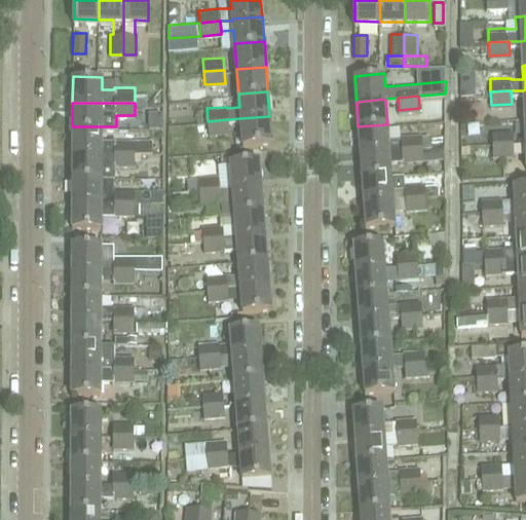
[(242,144),(271,142),(269,116),(240,118),(242,144)]
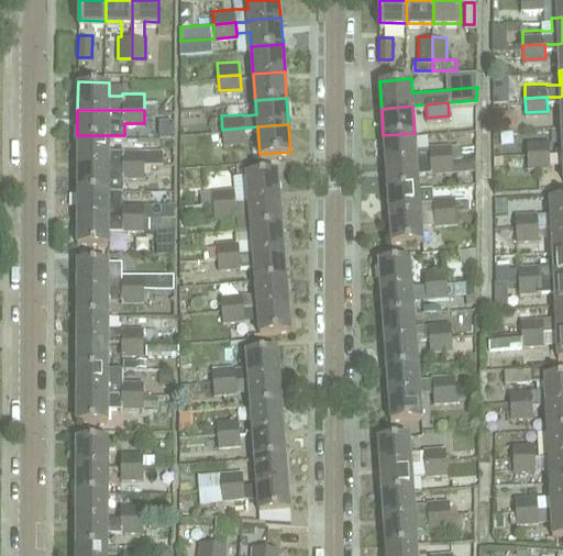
[(220,126),(186,130),(188,145),(221,142),(220,126)]
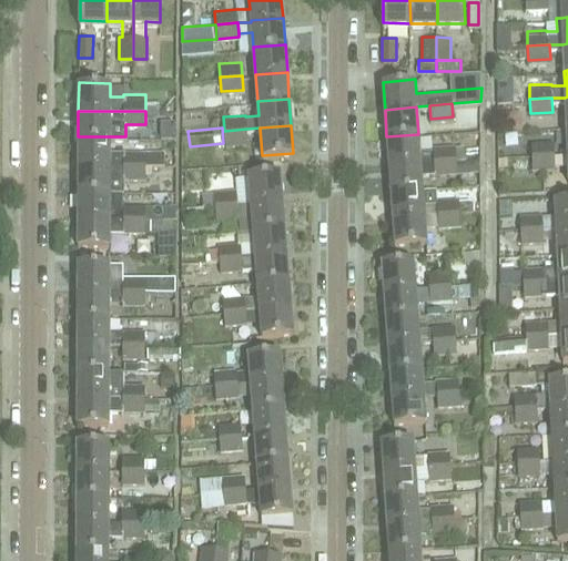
[(246,129),(224,131),(225,144),(247,142),(246,129)]
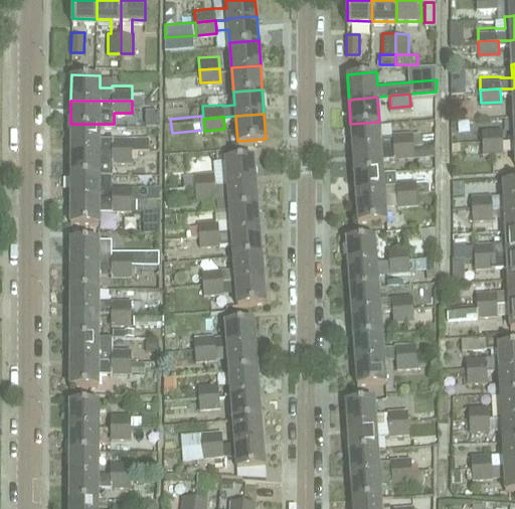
[(352,148),(381,146),(379,122),(350,124),(352,148)]
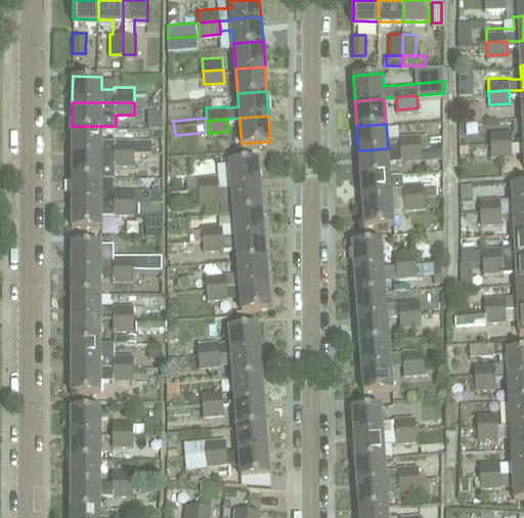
[(115,138),(101,139),(101,126),(72,126),(72,150),(100,152),(134,150),(134,137),(115,138)]
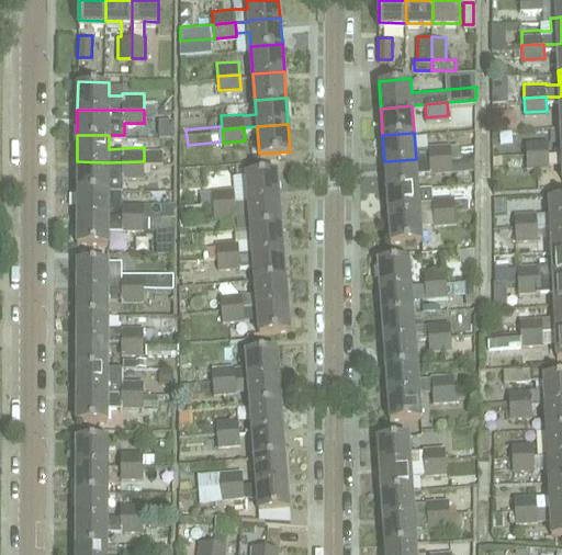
[(548,137),(526,138),(526,153),(548,151),(548,137)]
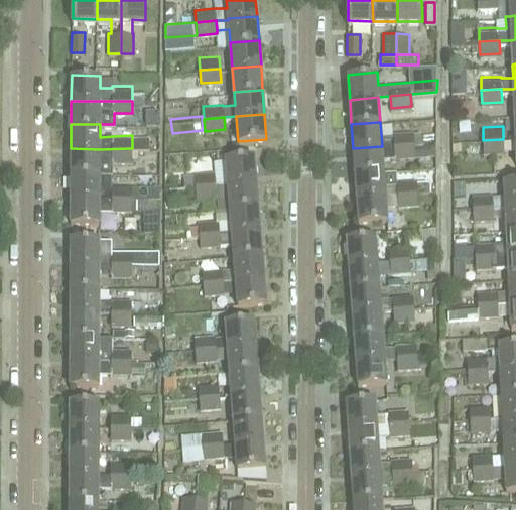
[(393,132),(394,145),(413,144),(412,130),(393,132)]
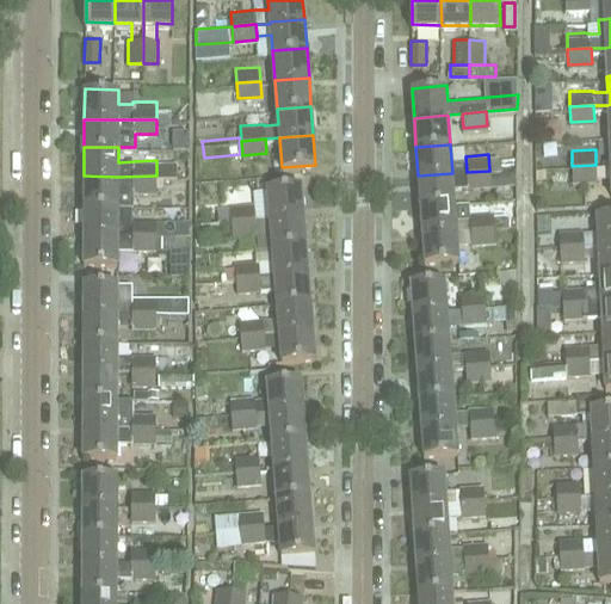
[(596,165),(572,166),(573,180),(597,180),(596,165)]
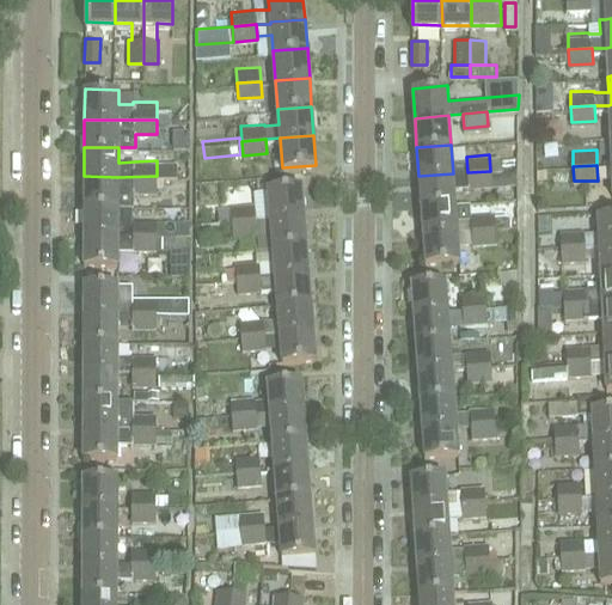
[(456,202),(454,187),(469,185),(469,187),(491,185),(490,171),(467,172),(453,173),(418,176),(421,205),(456,202)]
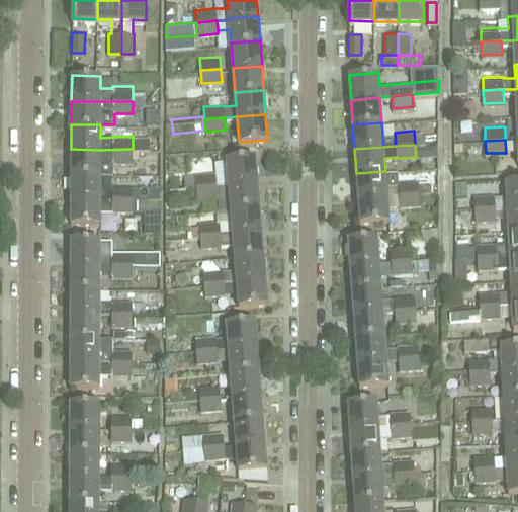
[(99,174),(99,162),(112,162),(112,163),(133,163),(133,149),(99,150),(71,149),(71,173),(99,174)]
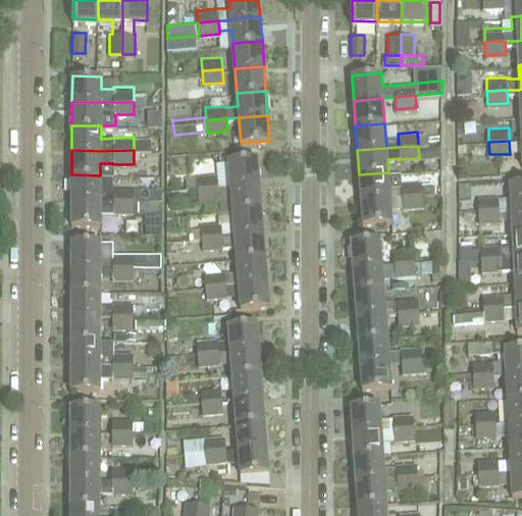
[(227,159),(228,171),(229,184),(259,182),(257,157),(227,159)]
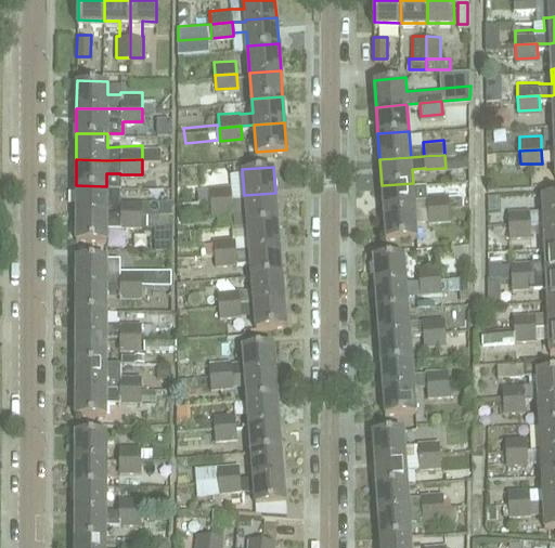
[(211,197),(232,196),(231,183),(210,185),(211,197)]
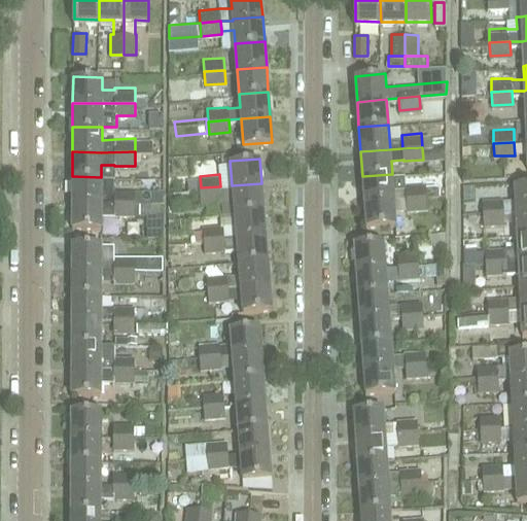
[(364,201),(394,199),(392,174),(362,176),(364,201)]
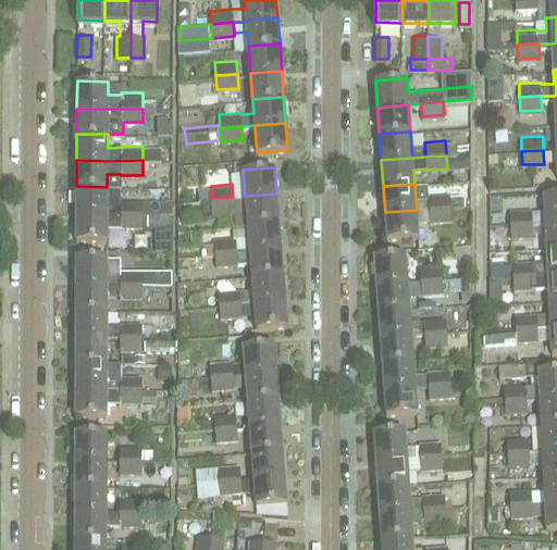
[(120,200),(107,200),(107,187),(76,186),(76,212),(107,212),(120,213),(143,212),(143,199),(120,199),(120,200)]
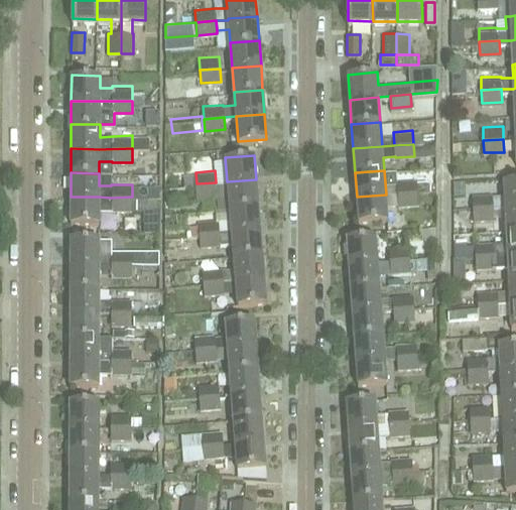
[(155,177),(136,176),(134,189),(154,192),(155,177)]
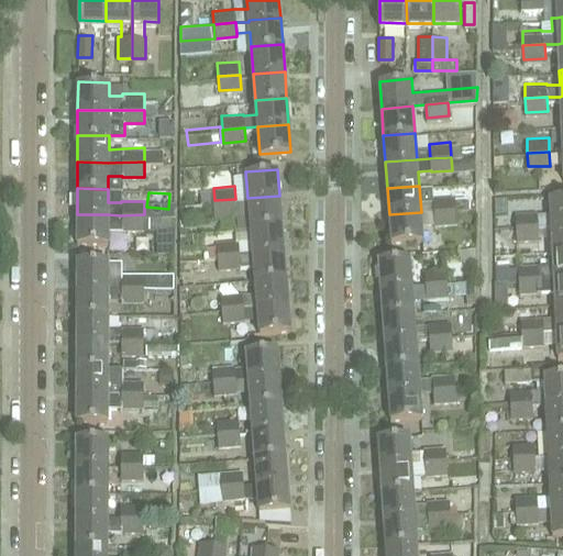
[(551,221),(562,220),(562,193),(549,195),(551,221)]
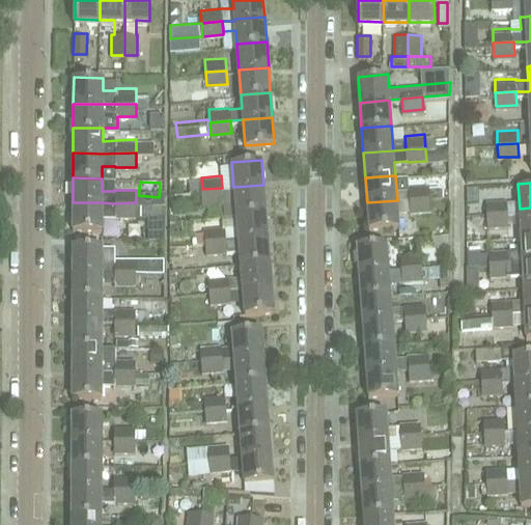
[(234,199),(235,212),(266,210),(263,185),(233,187),(234,199)]
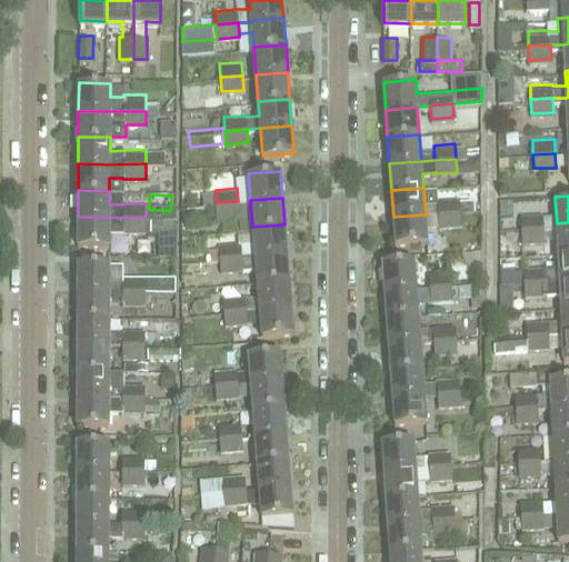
[(437,199),(438,213),(460,212),(459,198),(437,199)]
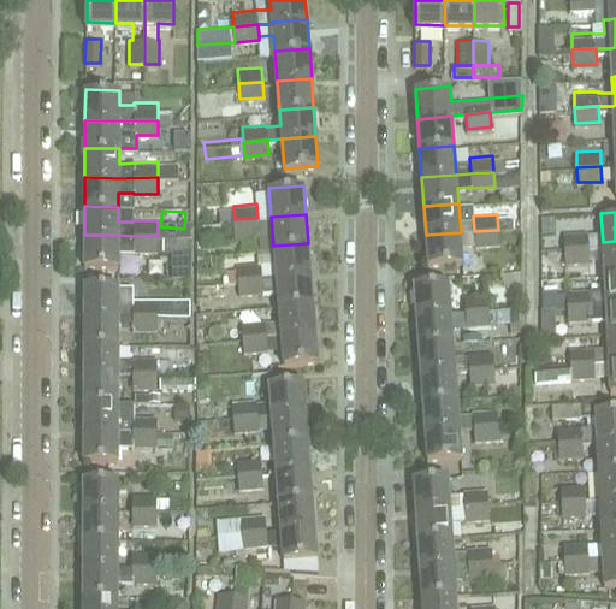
[(235,234),(259,232),(258,218),(235,219),(235,234)]
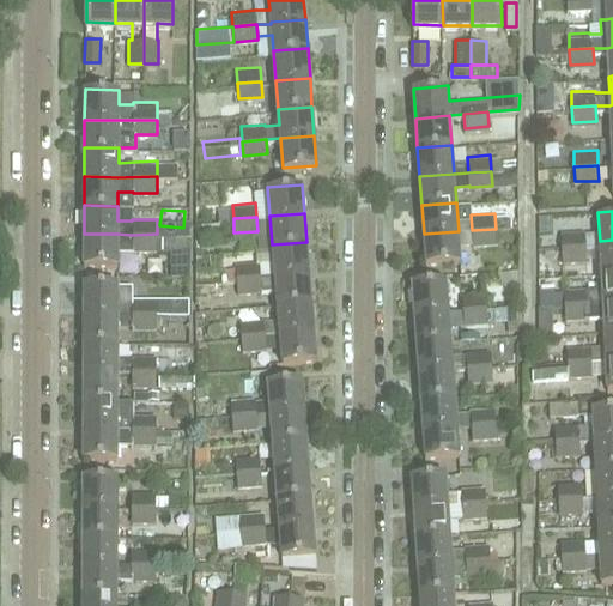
[(459,243),(473,242),(473,244),(497,243),(496,229),(472,230),(459,231),(424,234),(425,262),(460,260),(459,243)]
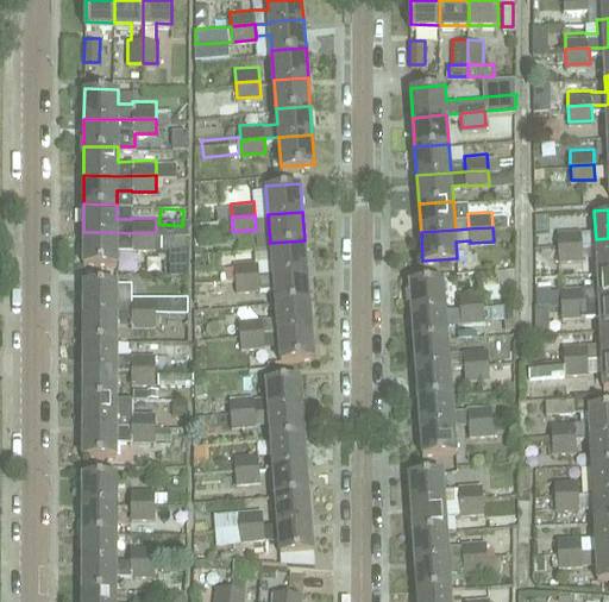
[(581,227),(558,229),(558,244),(582,243),(581,227)]
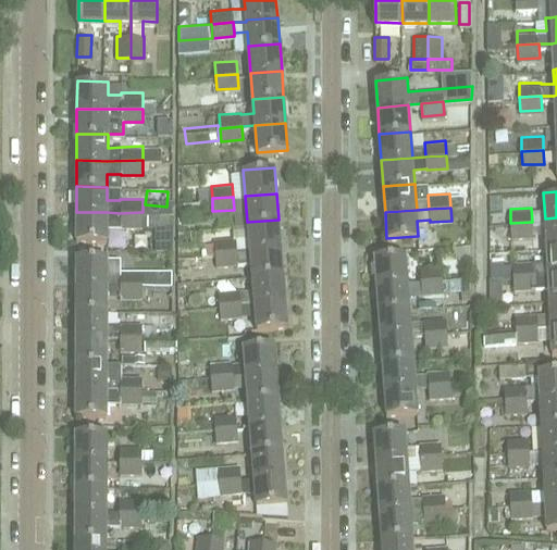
[(120,213),(107,212),(76,212),(75,238),(107,239),(107,225),(141,226),(143,212),(120,213)]
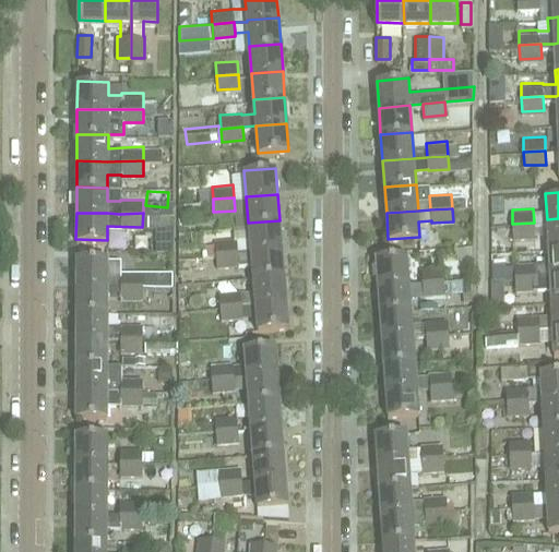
[(558,244),(558,218),(547,219),(548,246),(558,244)]
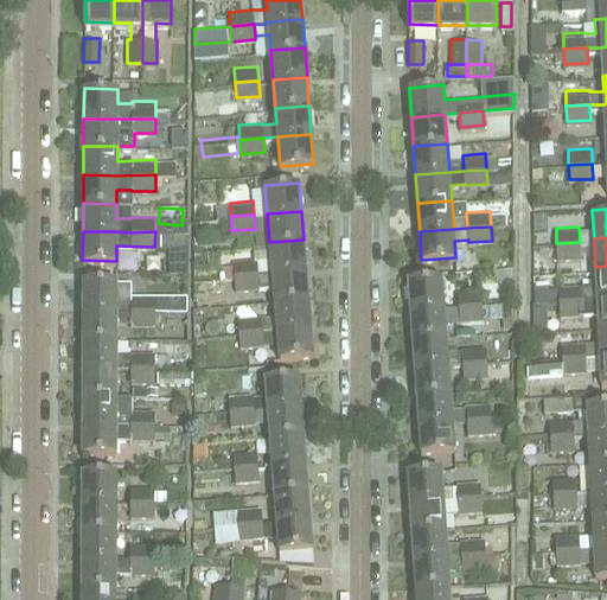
[(304,240),(269,242),(270,256),(272,269),(272,270),(305,268),(304,240)]
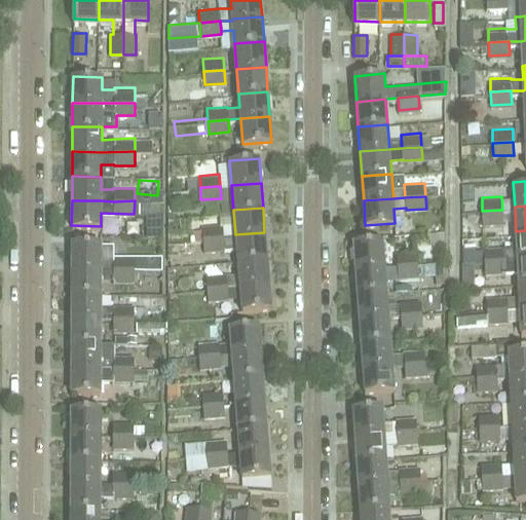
[(503,223),(502,210),(482,211),(483,224),(503,223)]
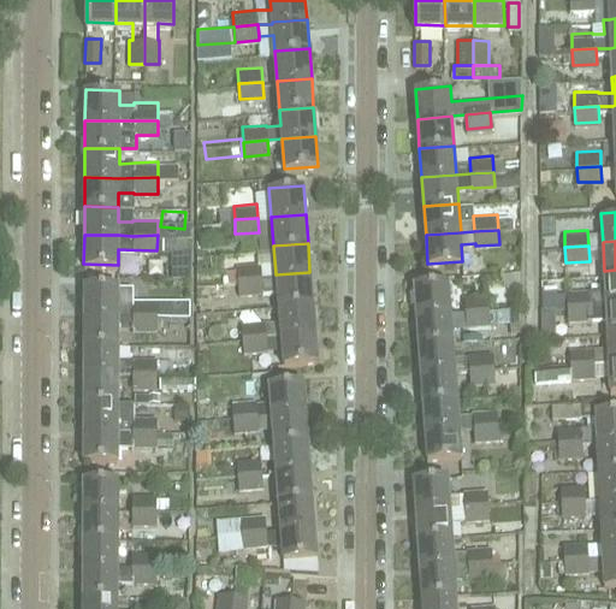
[(237,262),(238,277),(262,275),(261,261),(237,262)]
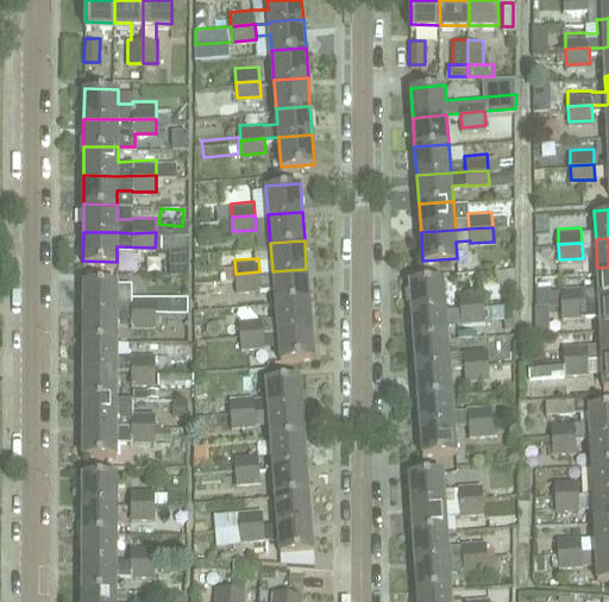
[(598,283),(583,283),(556,284),(557,300),(560,299),(598,298),(598,296),(608,295),(608,267),(597,268),(598,283)]
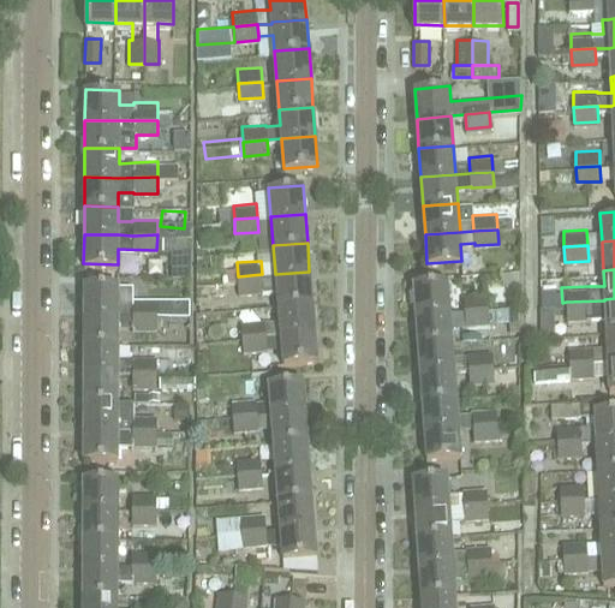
[(275,274),(275,273),(262,274),(238,276),(239,291),(276,287),(278,303),(311,300),(309,272),(275,274)]
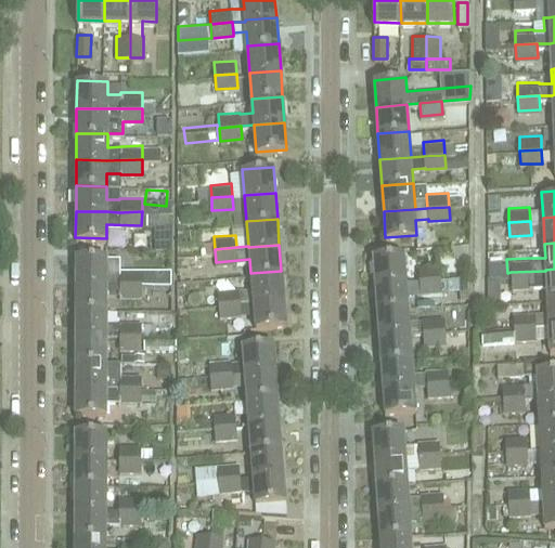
[(189,268),(205,268),(205,251),(190,251),(189,268)]
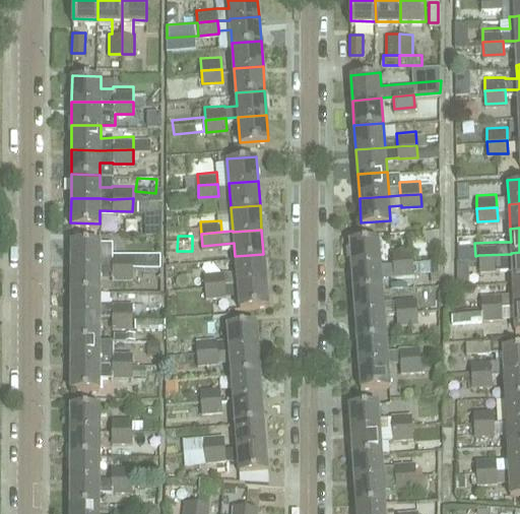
[(350,264),(381,262),(379,238),(348,240),(350,264)]
